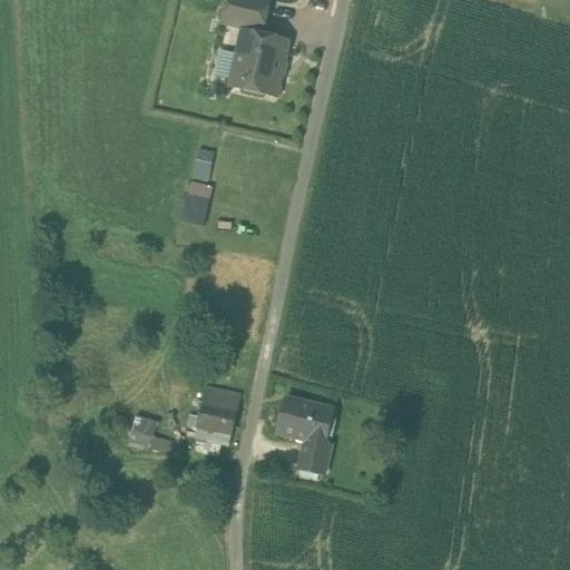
[(269,2),(259,0),(228,0),(224,23),(263,32),(269,2)]
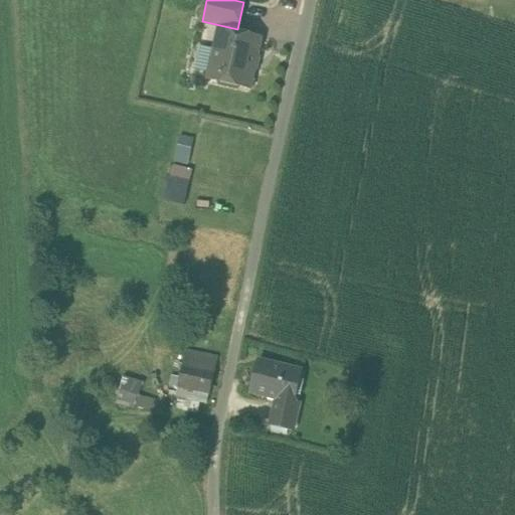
[(260,39),(220,30),(216,50),(211,73),(210,78),(249,88),(260,39)]
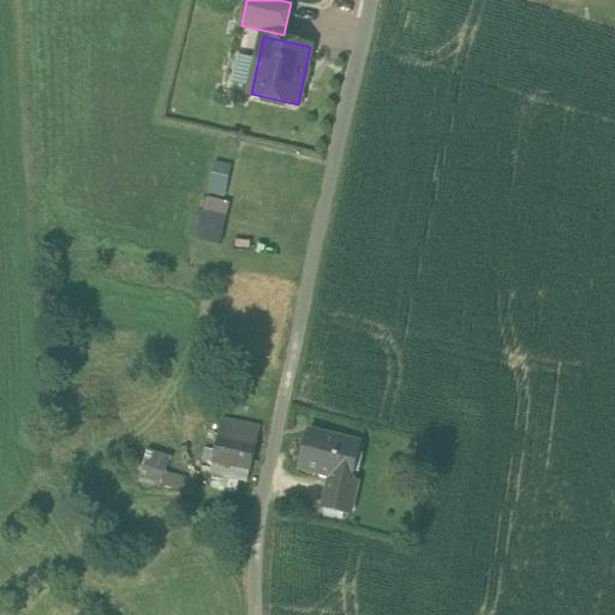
[(233,83),(252,88),(258,60),(239,55),(233,83)]
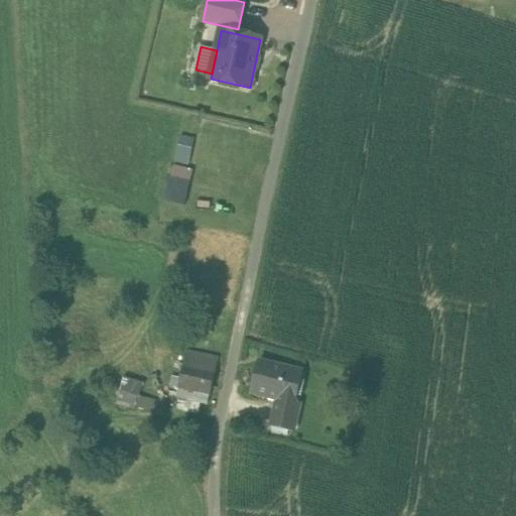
[(181,137),(176,162),(189,165),(195,139),(181,137)]
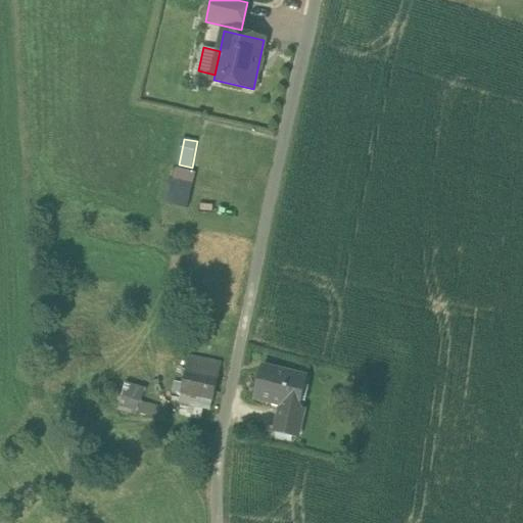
[(177,169),(175,180),(193,183),(195,172),(177,169)]
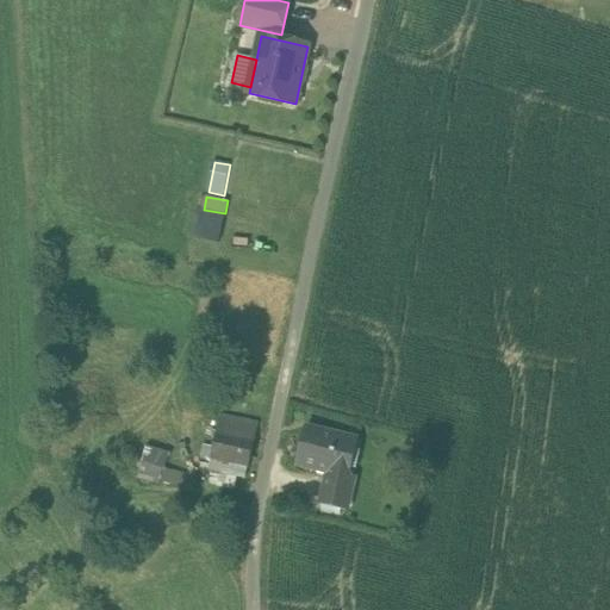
[(219,243),(225,213),(204,210),(197,209),(192,237),(219,243)]
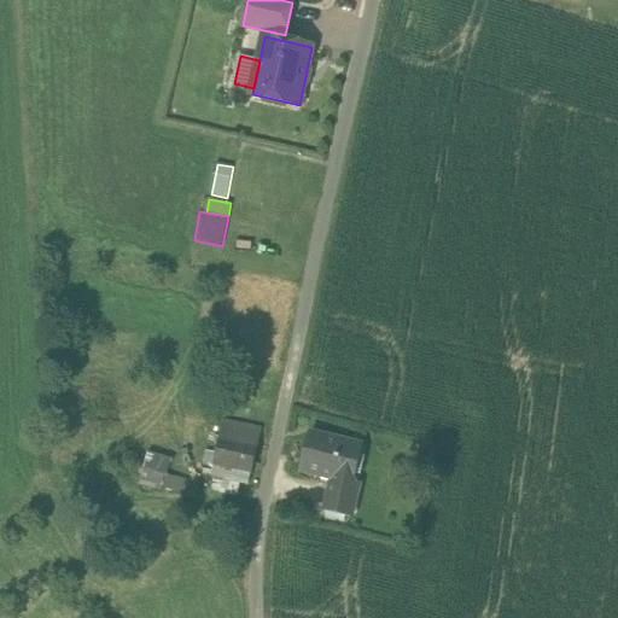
[(262,430),(222,421),(214,464),(252,472),(262,430)]
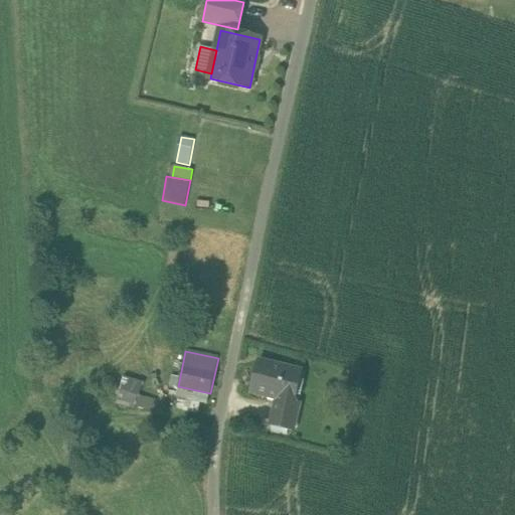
[(302,371),(259,361),(251,392),(277,398),(271,425),(273,426),(272,431),(283,434),(284,428),(293,431),(300,402),(295,401),(302,371)]
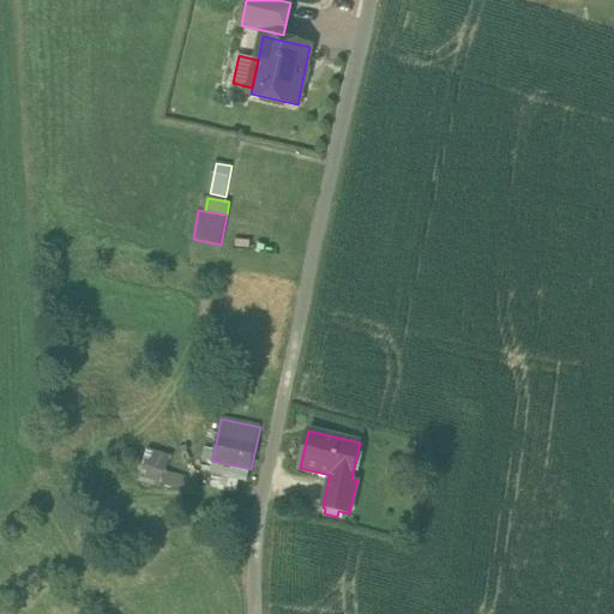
[(162,486),(166,473),(170,456),(148,449),(138,481),(162,487),(162,486)]
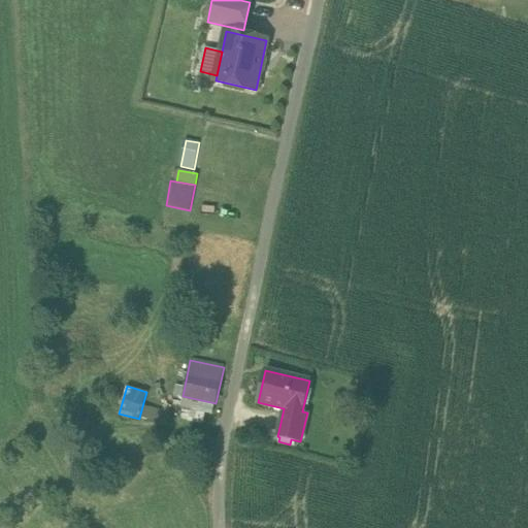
[(142,406),(139,418),(158,421),(160,409),(142,406)]
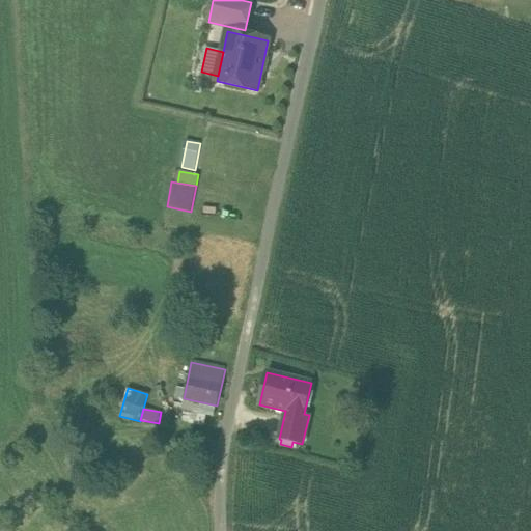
[(206,415),(184,411),(182,423),(204,427),(206,415)]
